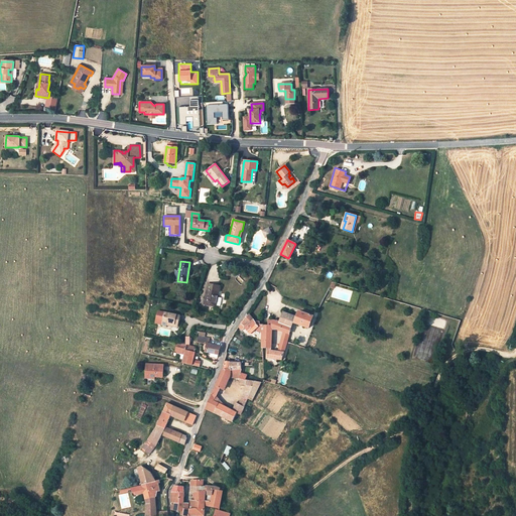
[(208,283),(207,290),(204,304),(216,306),(216,305),(218,296),(218,292),(220,285),(208,283)]
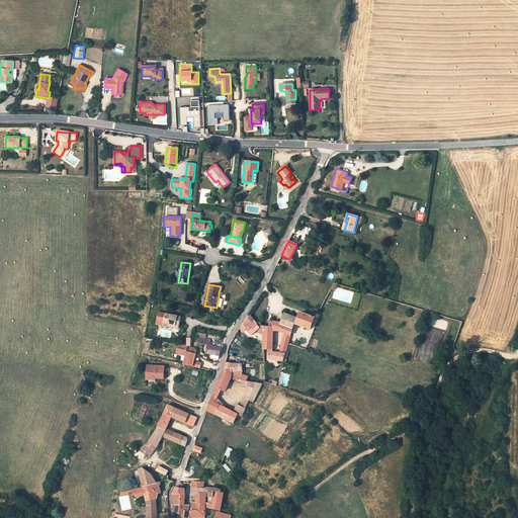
[(168,327),(168,325),(178,327),(181,317),(159,312),(157,322),(161,323),(160,325),(168,327)]
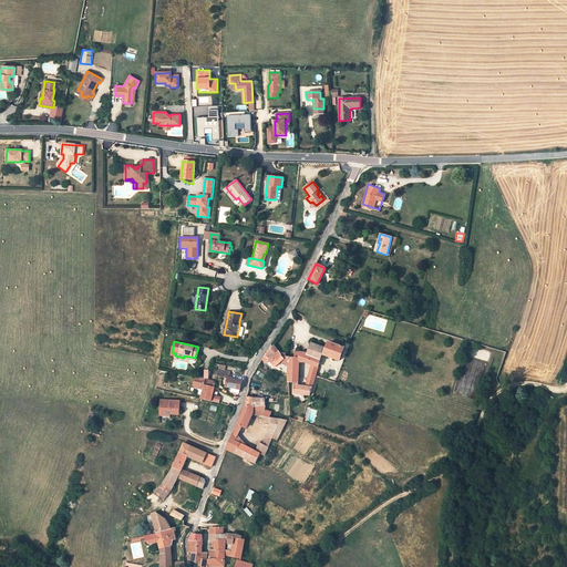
[(343,348),(329,342),(325,354),(339,360),(343,348)]
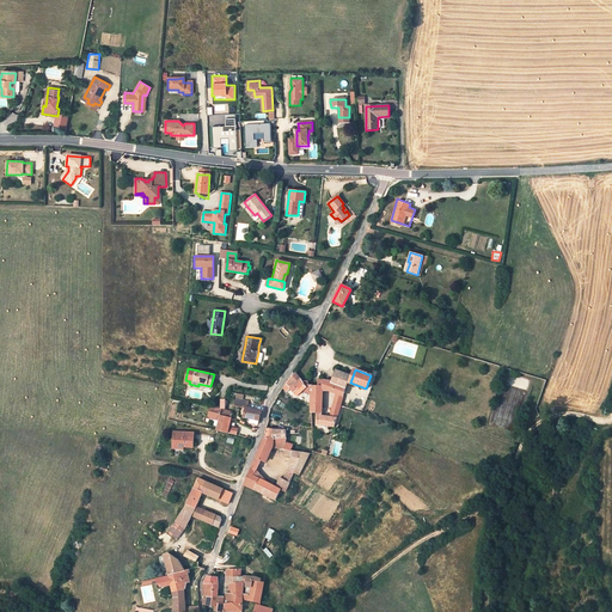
[(331,383),(346,387),(349,375),(336,371),(331,381),(331,383)]
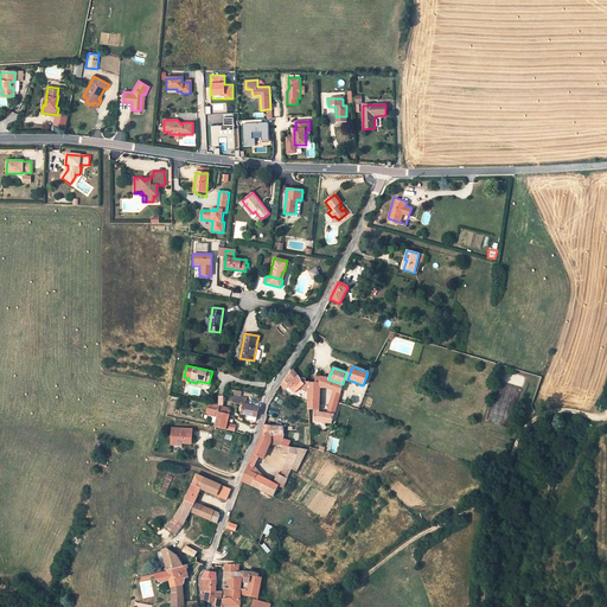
[(294,393),(300,388),(310,391),(310,382),(305,382),(305,377),(300,377),(294,370),(282,381),(280,384),(285,388),(288,385),(294,393)]
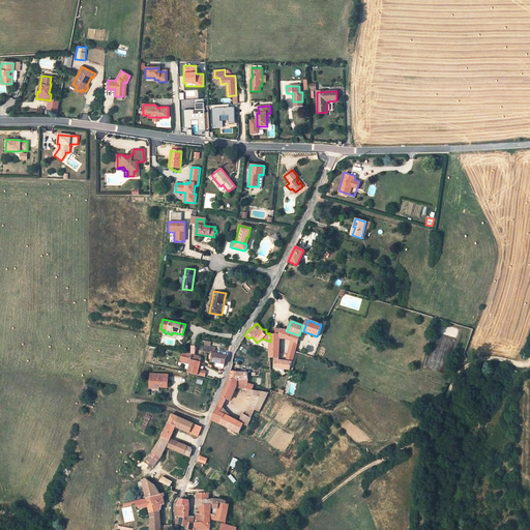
[(280,339),(284,339),(291,341),(293,342),(292,345),(296,347),(299,335),(287,331),(287,330),(275,327),(274,333),(270,333),(270,342),(269,357),(278,357),(280,339)]
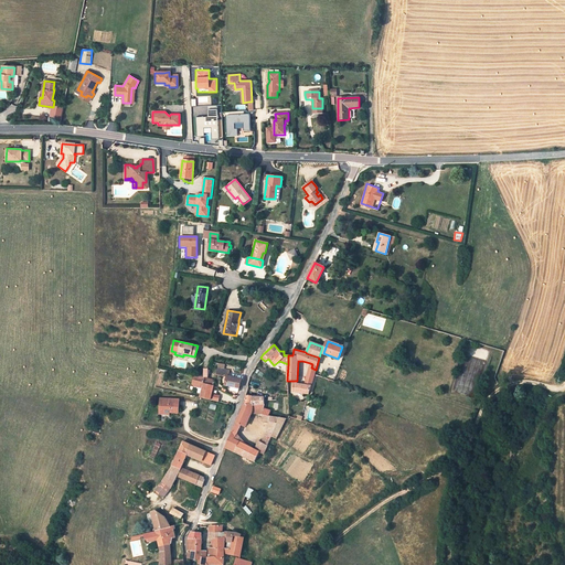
[(310,363),(305,384),(310,385),(313,374),(316,370),(311,368),(312,364),(310,363)]
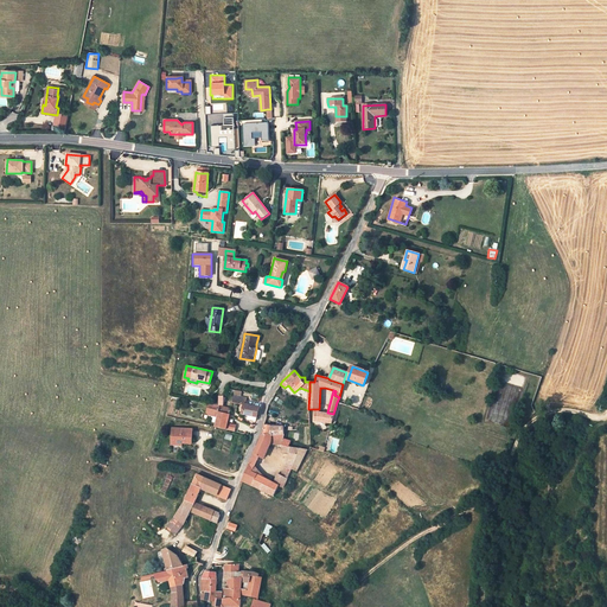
[(242,413),(249,415),(256,416),(259,407),(246,404),(247,397),(234,395),(232,402),(243,404),(242,413)]
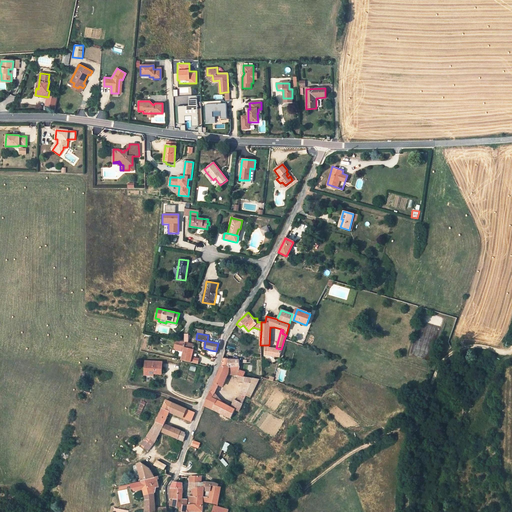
[(181,359),(191,362),(193,349),(184,347),(186,341),(176,340),(175,347),(183,349),(181,359)]
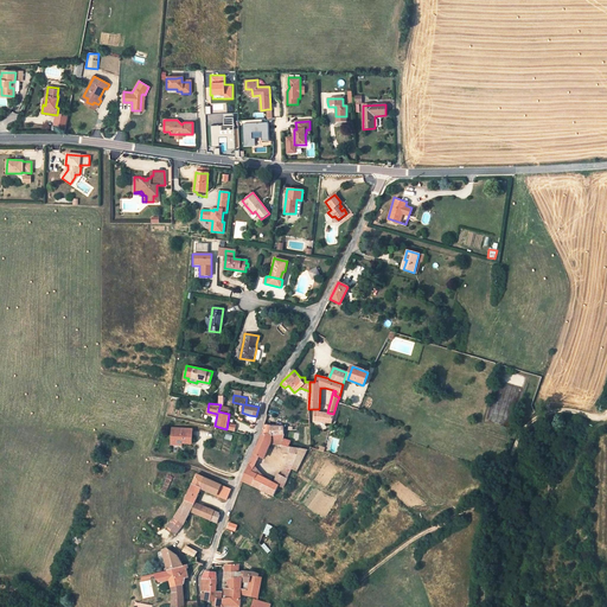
[(331,423),(333,414),(327,413),(318,411),(318,421),(331,423)]
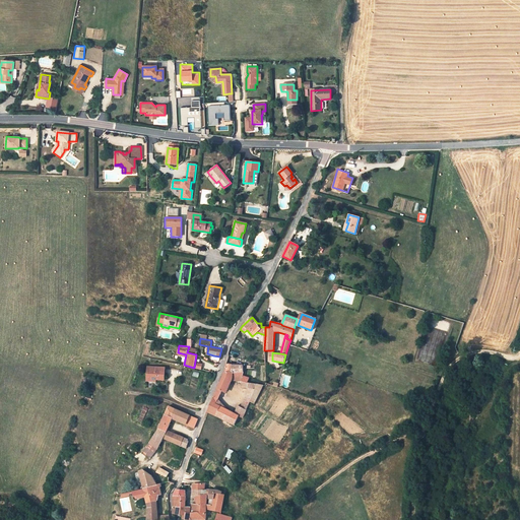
[(148,374),(151,374),(151,379),(156,379),(165,380),(166,368),(149,367),(148,374)]
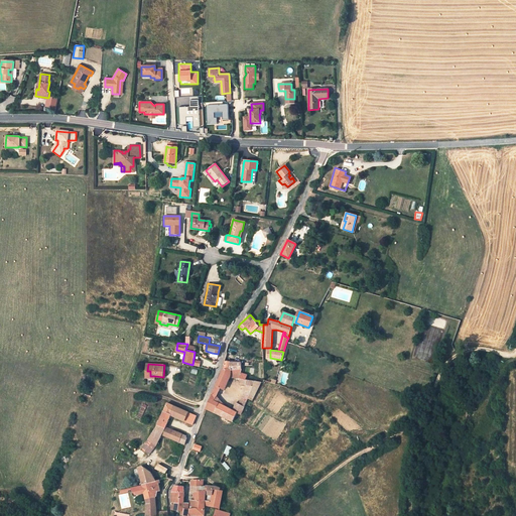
[(241,414),(244,406),(238,403),(236,402),(232,410),(226,406),(214,401),(216,396),(220,388),(223,389),(228,377),(230,377),(239,378),(243,378),(242,381),(241,383),(247,384),(253,386),(255,381),(245,379),(247,375),(245,374),(241,373),(241,369),(223,369),(206,408),(207,409),(232,421),(237,412),(241,414)]
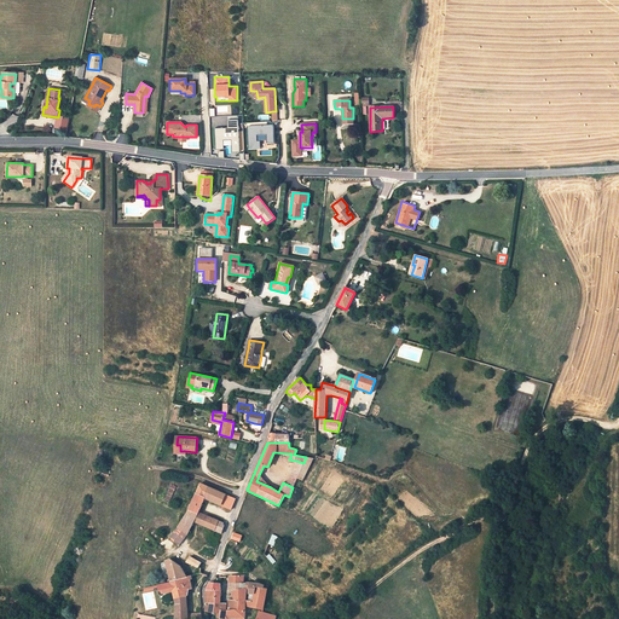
[(302,480),(313,458),(306,457),(304,463),(296,461),(291,478),(296,479),(302,480)]
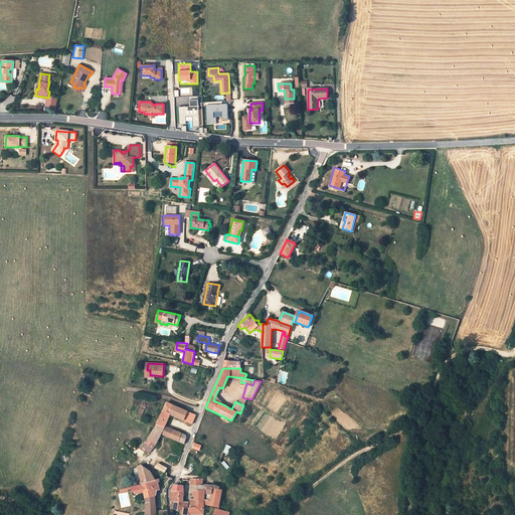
[(213,400),(225,405),(215,395),(213,400)]
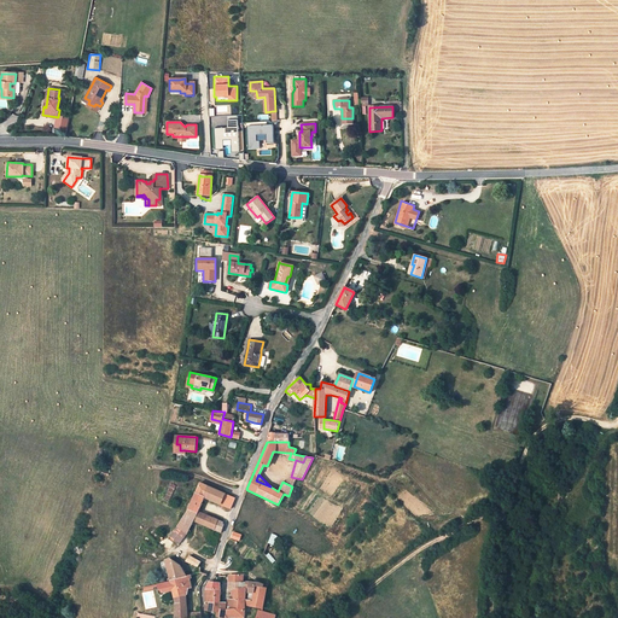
[(291,477),(285,483),(292,487),(296,478),(291,477)]
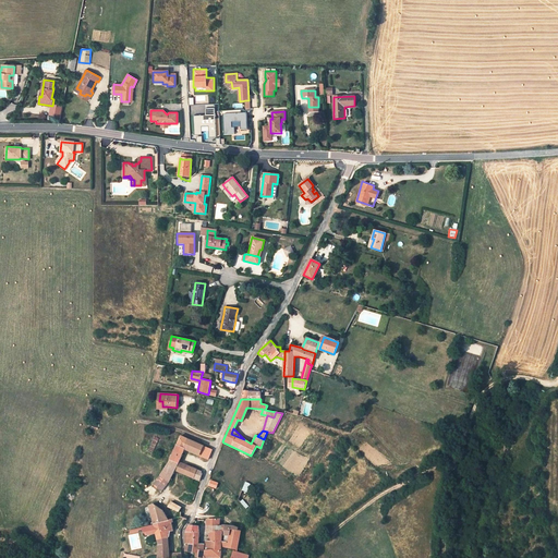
[(158,438),(154,436),(147,451),(152,452),(158,438)]
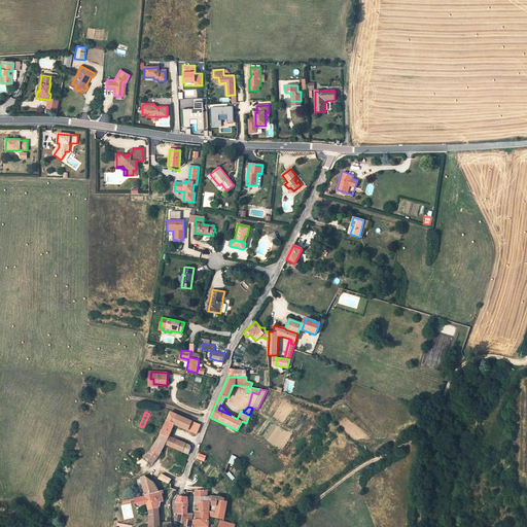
[(151,449),(159,455),(160,454),(165,444),(188,453),(190,447),(190,446),(168,436),(174,424),(197,433),(200,424),(196,423),(171,412),(161,434),(151,449)]
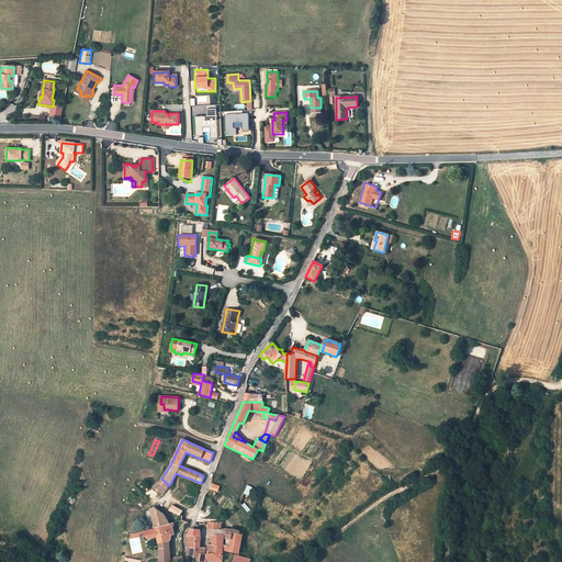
[(170,485),(169,485),(161,479),(158,483),(167,490),(170,485)]
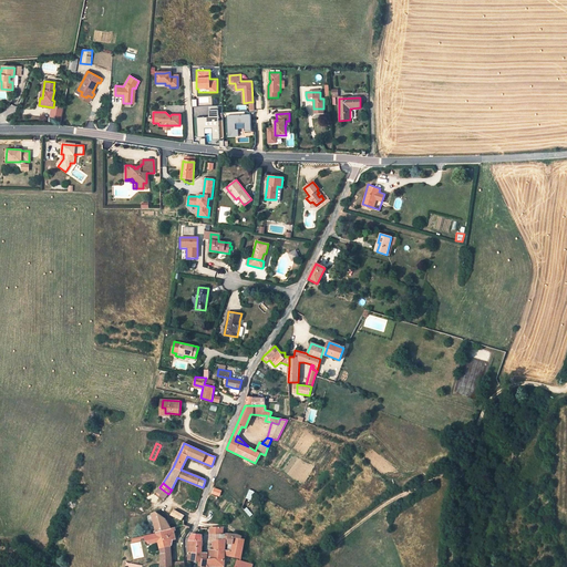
[(156,492),(164,500),(168,494),(160,487),(156,492)]
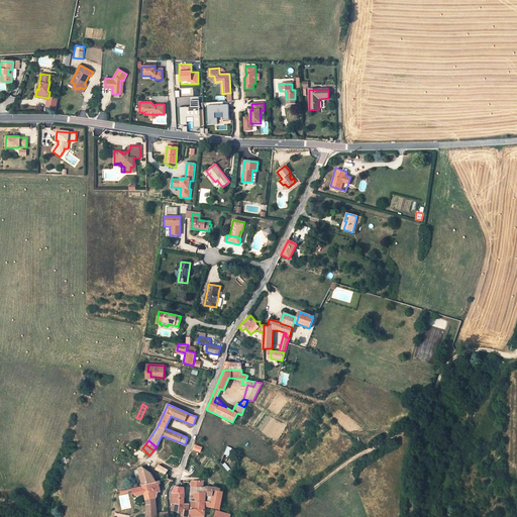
[(166,474),(168,471),(159,466),(156,470),(166,474)]
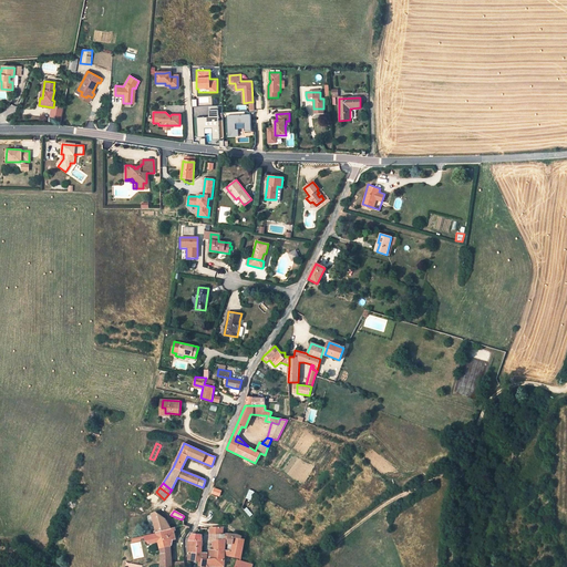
[(164,518),(157,514),(156,513),(152,514),(156,533),(171,528),(165,519),(164,518)]
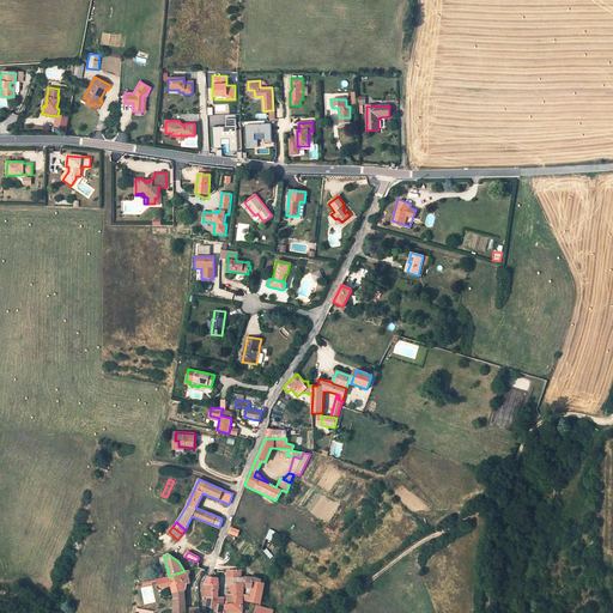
[(174,598),(174,606),(173,612),(186,612),(184,592),(183,584),(190,583),(188,574),(187,570),(184,571),(169,576),(174,598)]
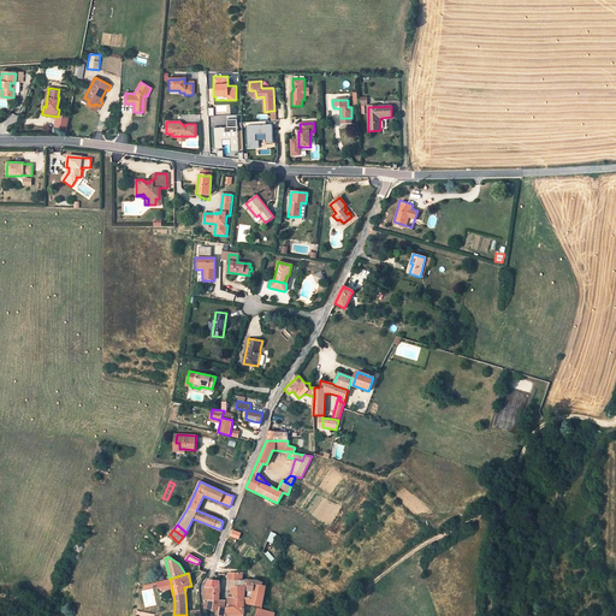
[(232,598),(246,598),(246,587),(249,587),(249,580),(242,580),(242,574),(227,574),(227,581),(237,581),(236,587),(232,587),(232,598)]
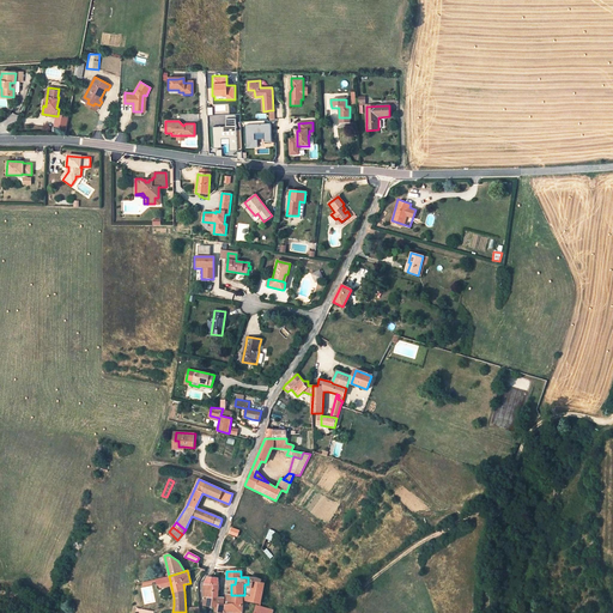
[(204,588),(204,596),(219,598),(219,584),(218,584),(217,578),(207,577),(206,582),(204,586),(204,588)]
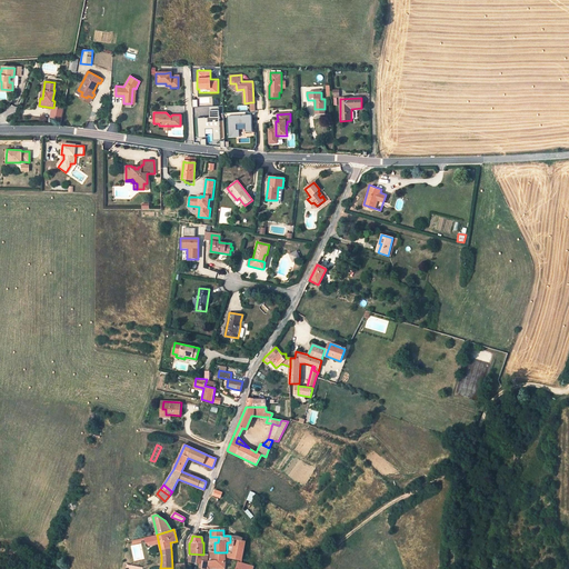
[(240,537),(230,536),(230,542),(230,546),(235,546),(237,546),(237,541),(241,542),(242,540),(242,538),(240,537)]
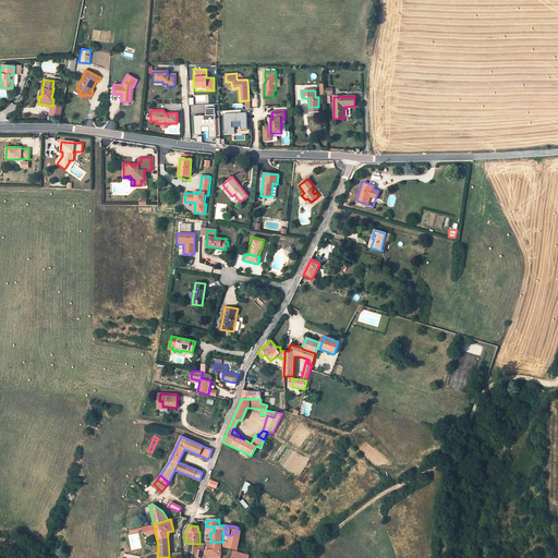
[(210,542),(206,542),(206,544),(205,557),(206,557),(209,557),(214,557),(217,557),(220,557),(220,545),(237,549),(241,531),(240,531),(238,530),(237,532),(232,531),(232,535),(230,535),(229,542),(225,542),(222,542),(210,542)]
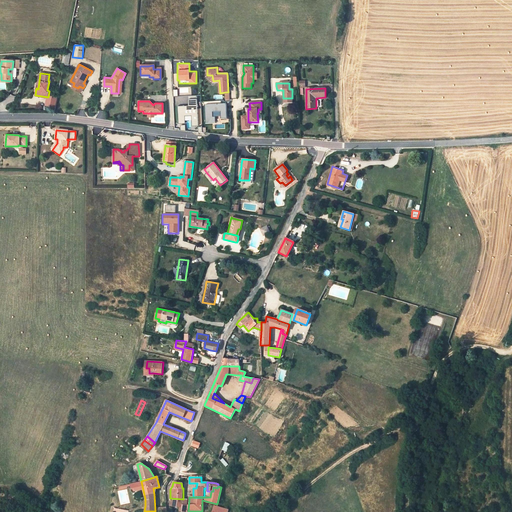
[(189,499),(183,499),(170,498),(170,506),(181,506),(180,511),(188,511),(189,499)]
